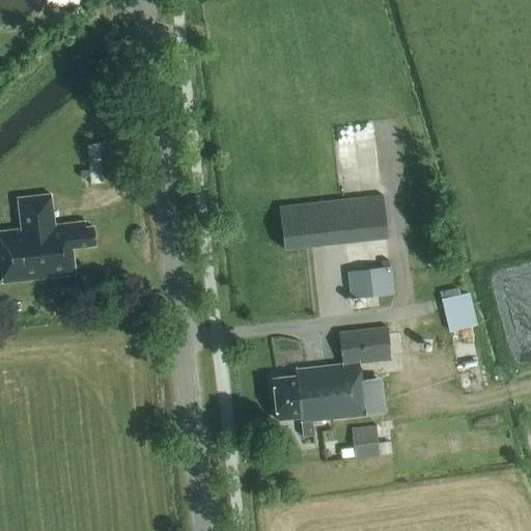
[(95,140),(98,178),(110,178),(108,140),(95,140)]
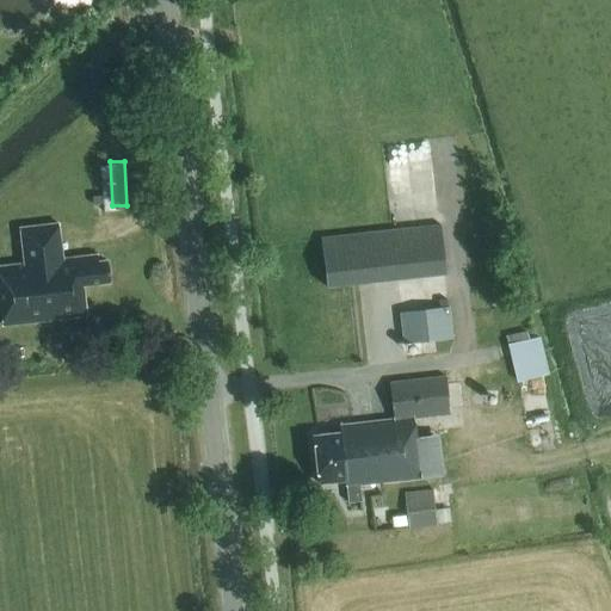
[(26,265),(0,267),(0,287),(5,327),(87,316),(84,287),(111,283),(109,261),(99,263),(98,257),(65,260),(60,224),(22,229),(26,265)]
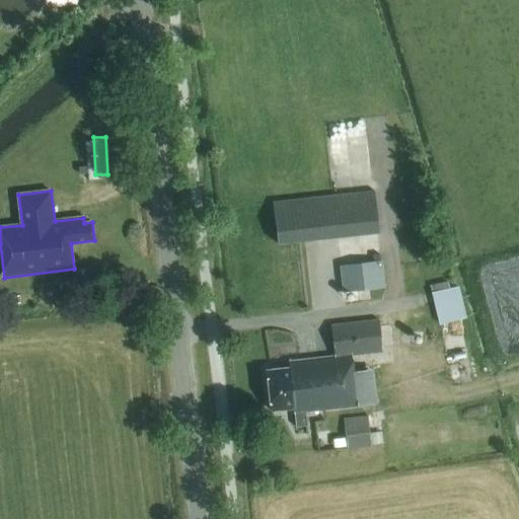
[(273,202),(277,243),(379,231),(374,191),(273,202)]
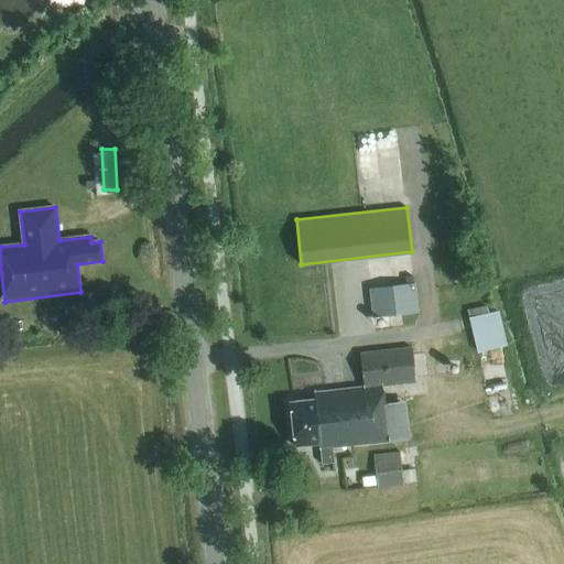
[(375,316),(416,311),(413,281),(370,286),(375,316)]
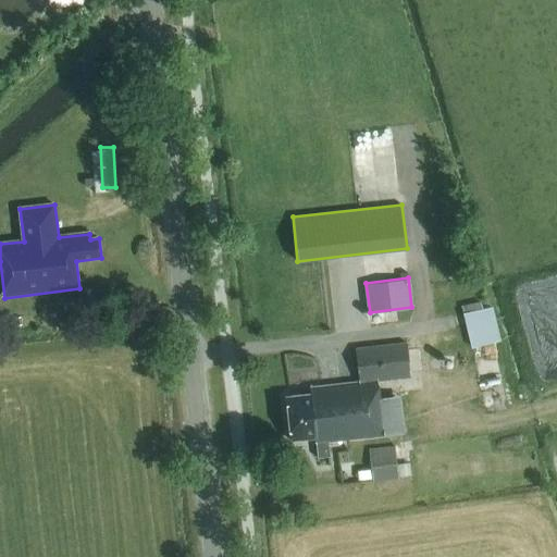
[(472,349),(500,341),(491,306),(461,313),(472,349)]
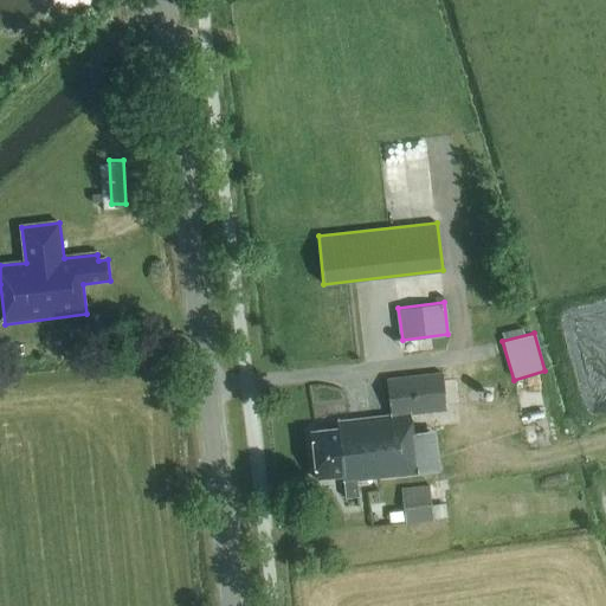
[(413,432),(411,413),(445,410),(442,373),(386,379),(389,414),(335,420),(336,427),(310,431),(315,478),(343,475),(346,496),(359,495),(358,479),(417,472),(439,470),(436,430),(413,432)]
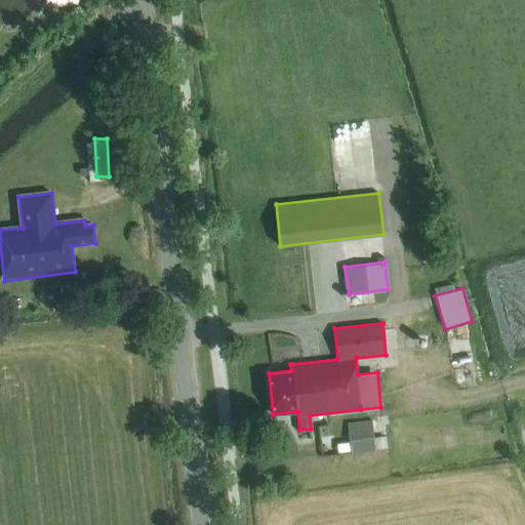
[(373,438),(371,420),(347,423),(350,454),(376,451),(376,450),(388,448),(386,436),(373,438)]
